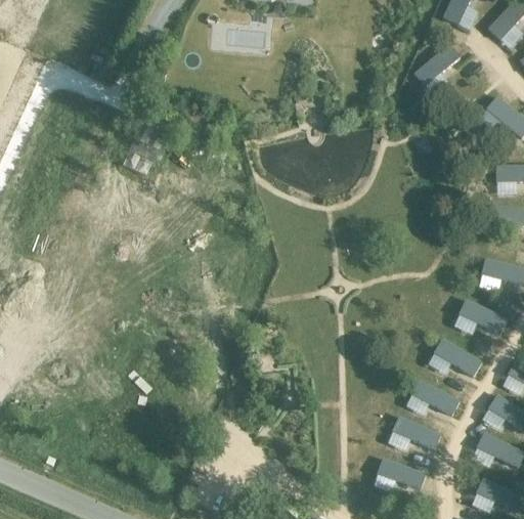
[(450,0),(443,16),(459,24),(469,0),(450,0)]
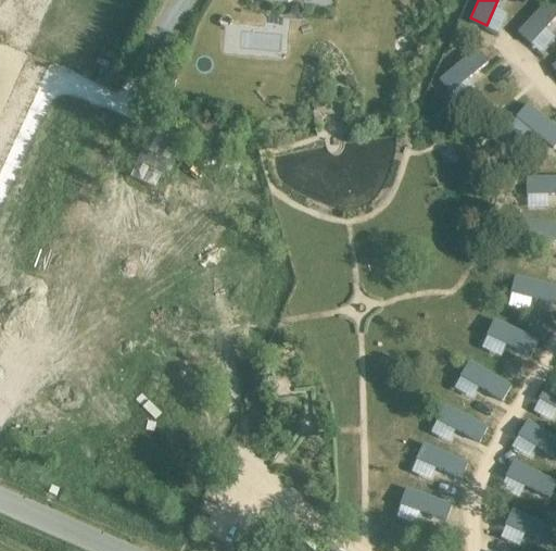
[(555,0),(544,0),(518,29),(531,41),(555,14),(555,0)]
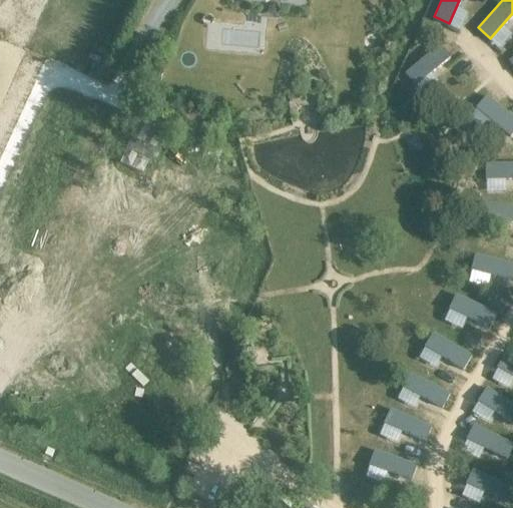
[(439,43),(406,71),(416,83),(450,55),(439,43)]
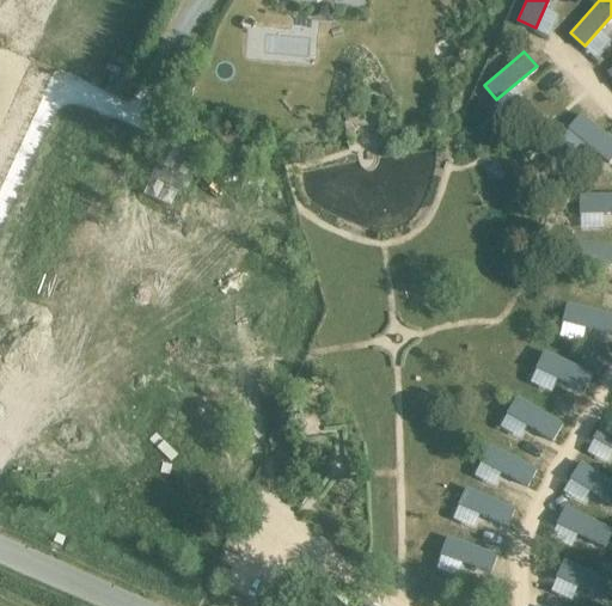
[(611,138),(580,111),(568,127),(609,160),(611,155),(611,138)]
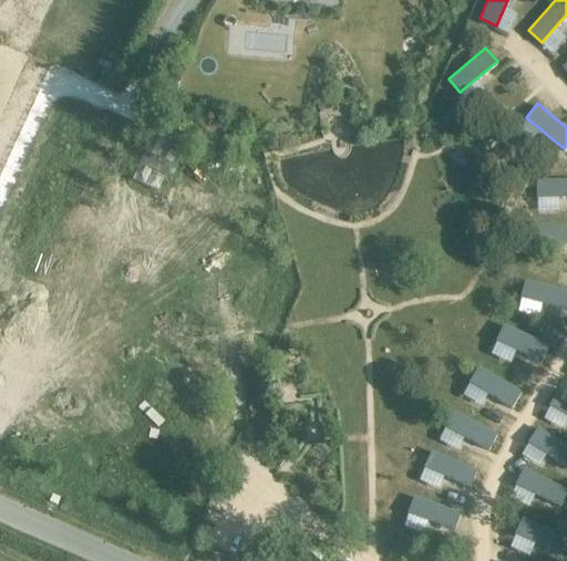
[(161,118),(133,176),(158,189),(166,173),(171,175),(175,173),(177,166),(176,163),(172,160),(177,148),(165,142),(173,125),(161,118)]
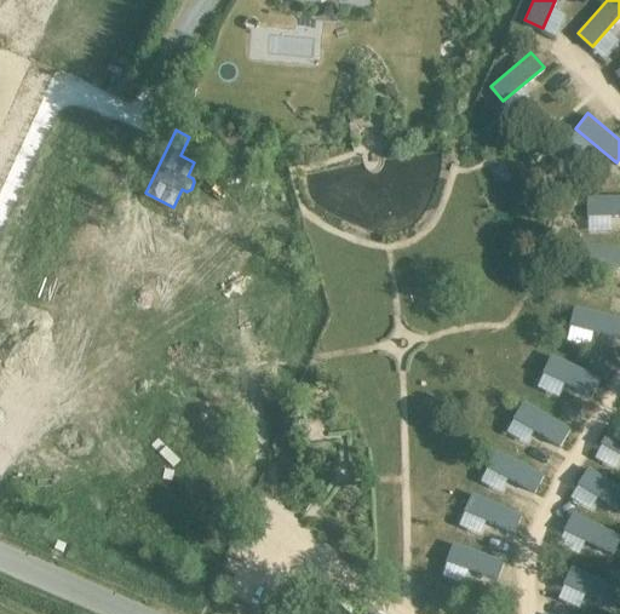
[(619,194),(587,195),(587,214),(619,213),(619,194)]
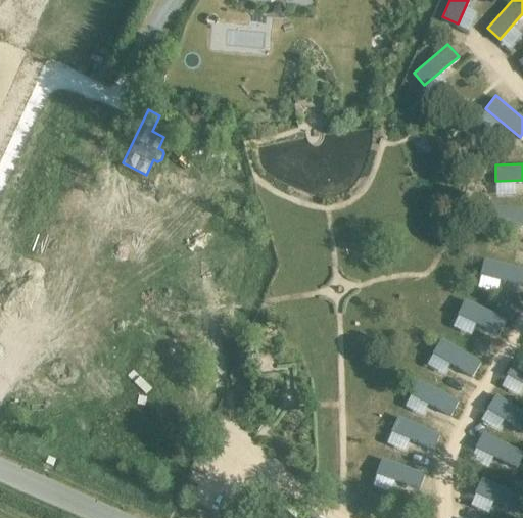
[(522,267),(484,257),(480,274),(522,283),(522,267)]
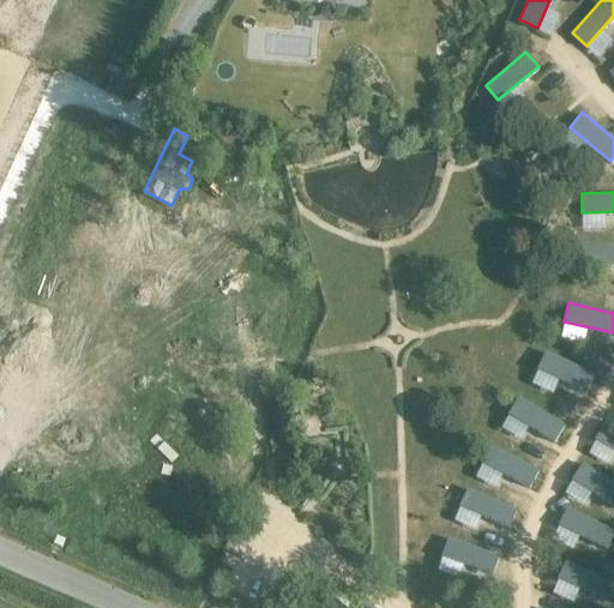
[(546,350),(537,367),(585,390),(594,372),(546,350)]
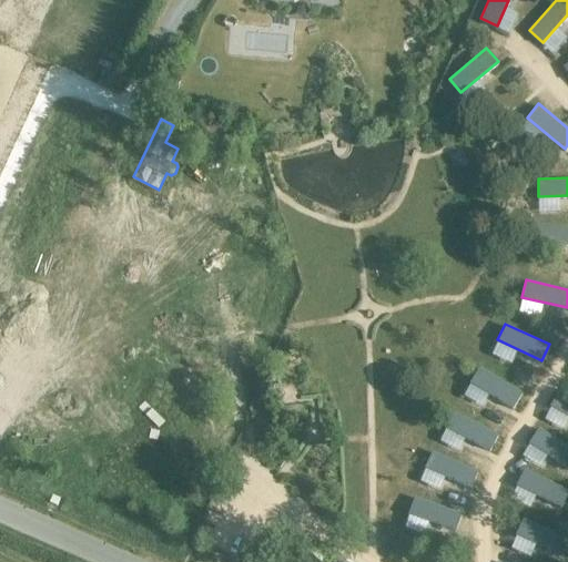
[(479,366),(470,381),(513,406),(521,390),(479,366)]
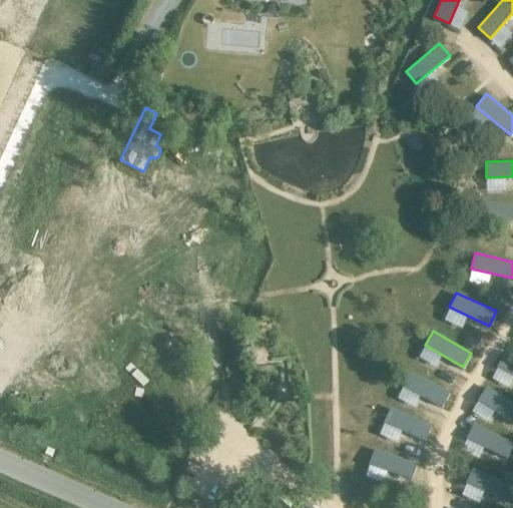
[(512,356),(505,352),(497,366),(512,374),(512,356)]
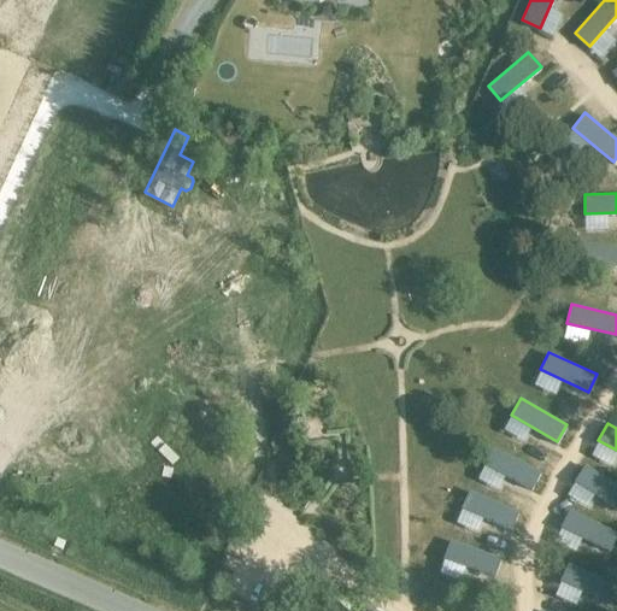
[(493,446),(485,463),(532,487),(540,470),(493,446)]
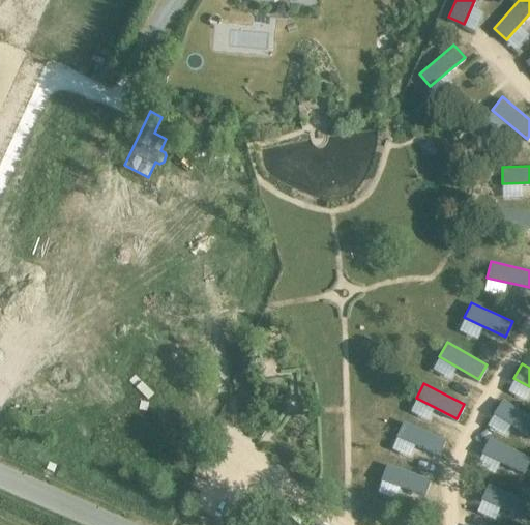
[(529,415),(503,399),(494,412),(529,435),(529,415)]
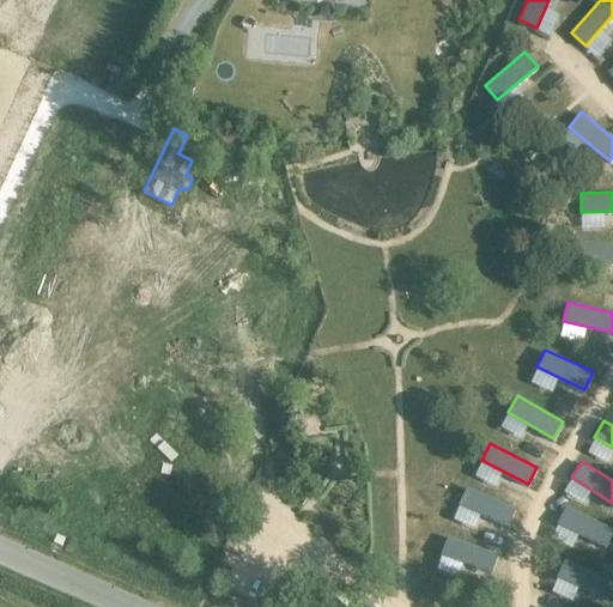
[(467,486),(459,503),(507,524),(515,507),(467,486)]
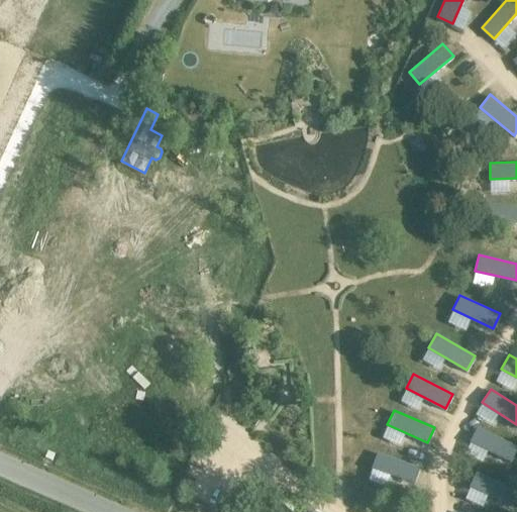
[(516,444),(478,426),(471,440),(510,461),(516,445),(516,444)]
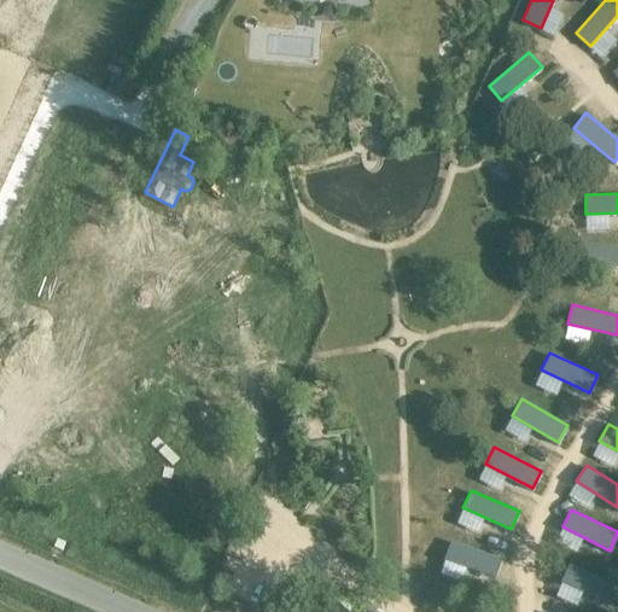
[(452,540),(444,558),(495,576),(501,558),(452,540)]
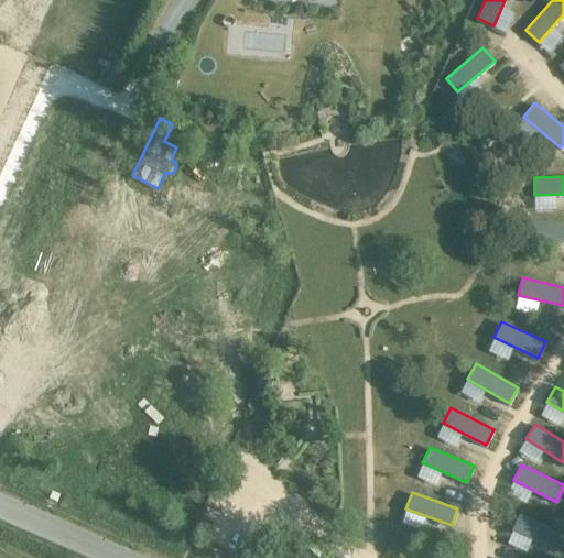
[(520,513),(512,529),(556,549),(563,533),(520,513)]
